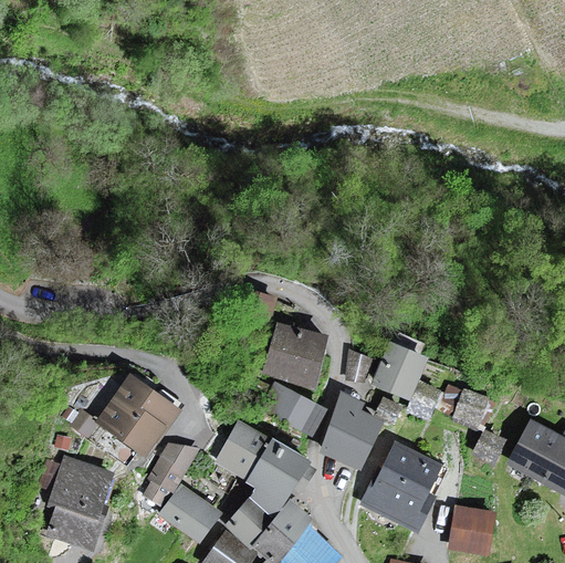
[(265,318),(271,294),(237,284),(230,308),(265,318)]
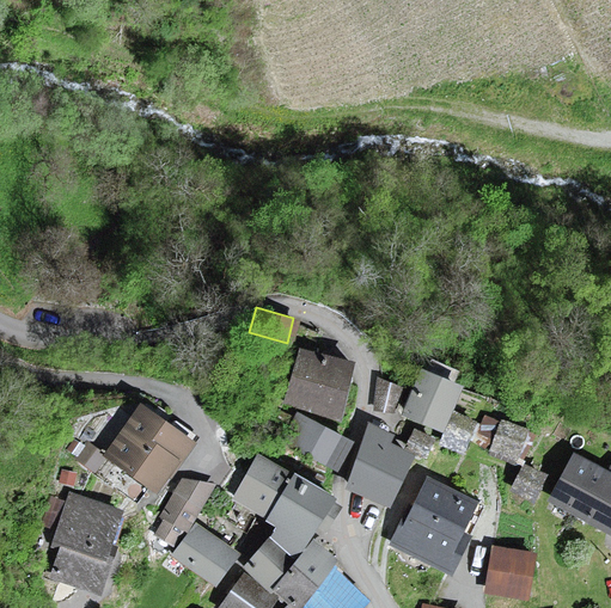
[(335,412),(348,360),(299,348),(286,400),(335,412)]
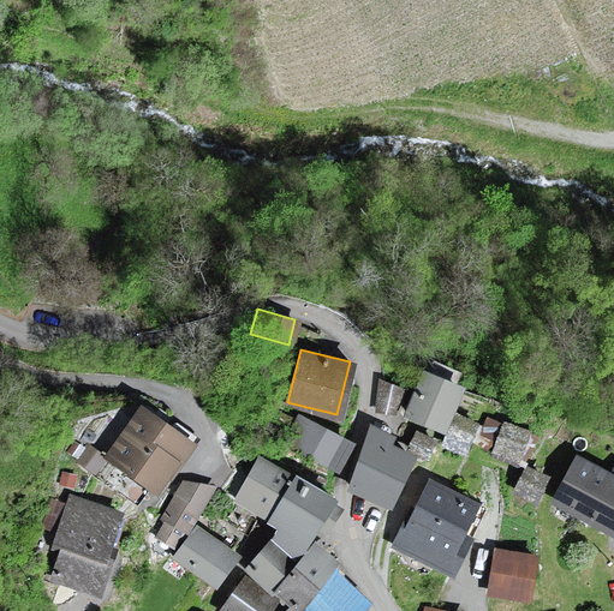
[(458,385),(421,369),(401,412),(440,427),(458,385)]
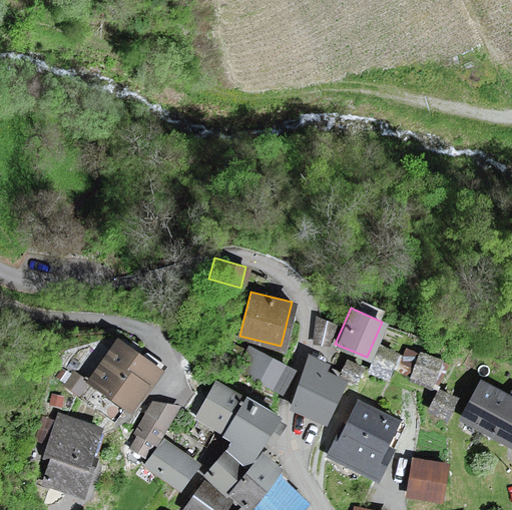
[(335,322),(317,316),(314,339),(329,342),(335,322)]
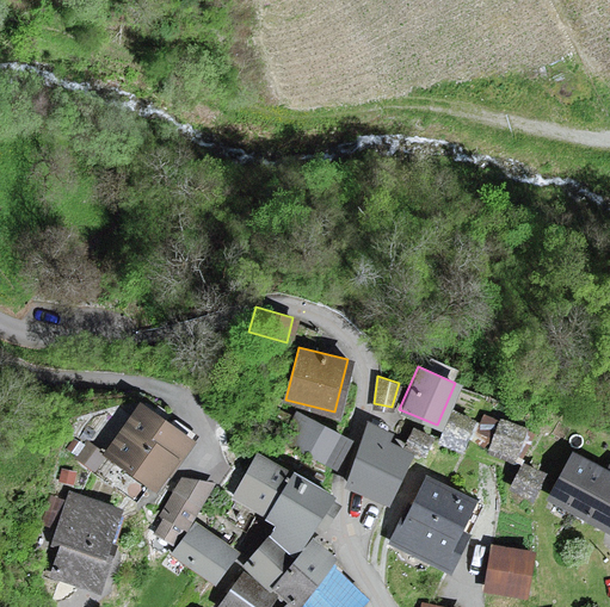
[(154,485),(186,440),(136,406),(104,451),(154,485)]
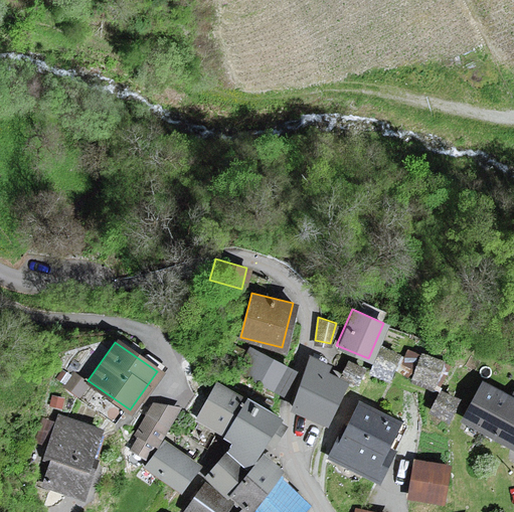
[(398,353),(380,344),(369,369),(387,377),(398,353)]
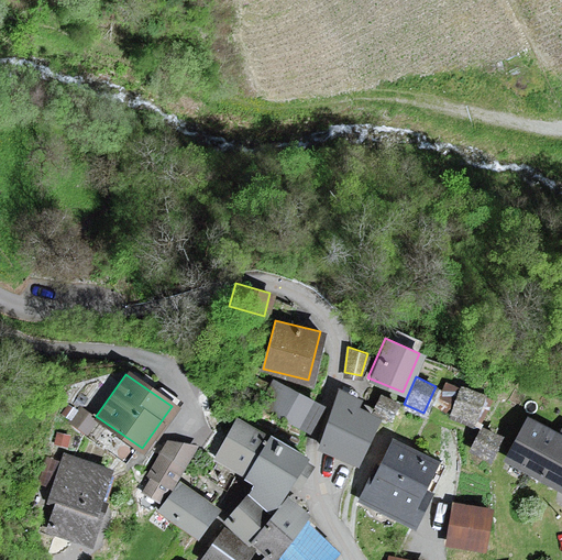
[(306,429),(319,404),(271,379),(257,404),(306,429)]
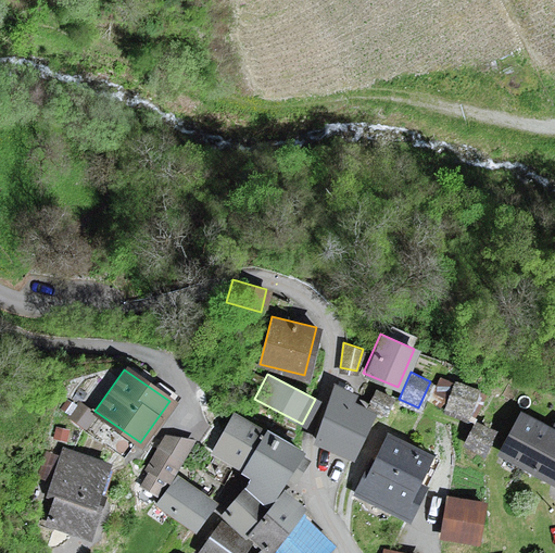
[(466,414),(478,390),(454,379),(453,381),(441,376),(431,397),(466,414)]
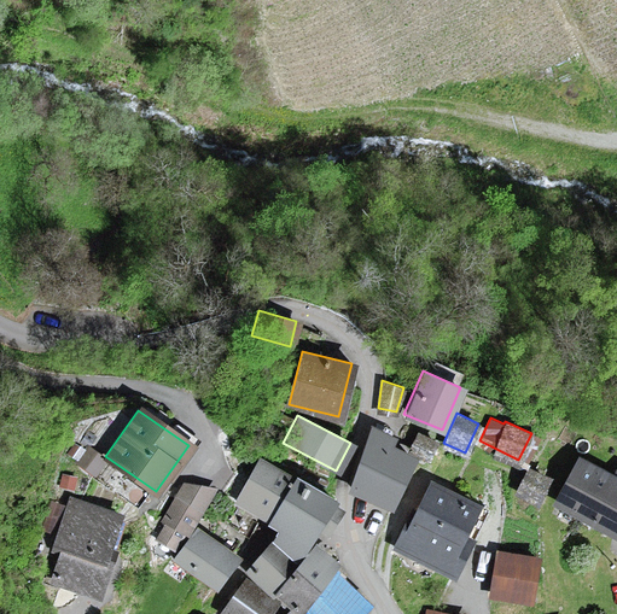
[(396,438),(374,425),(353,487),(391,508),(415,456),(394,446),(396,438)]
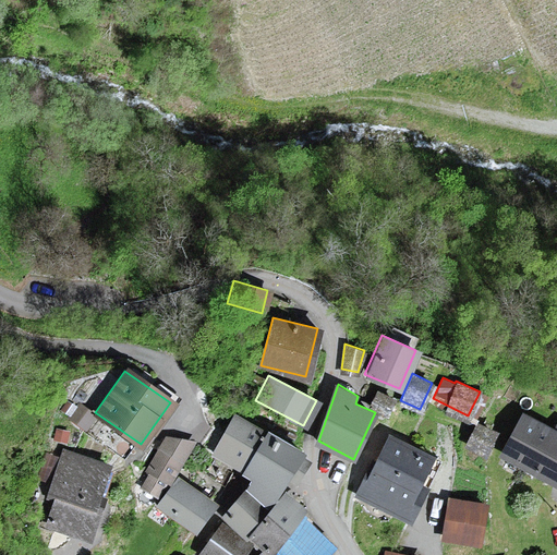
[(387,394),(378,389),(370,407),(389,415),(397,398),(387,394)]
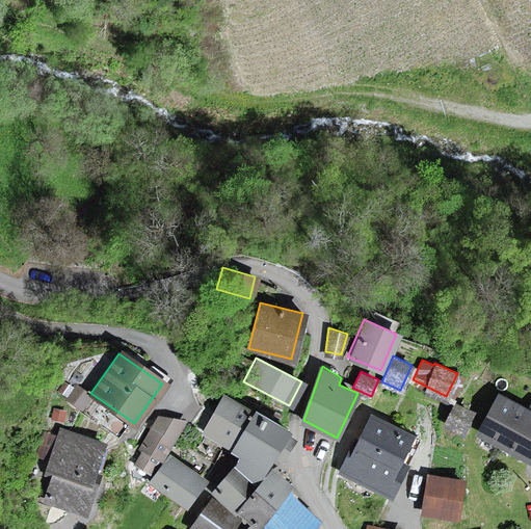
[(530,406),(530,410),(500,393),(478,433),(530,460),(530,459),(530,406)]
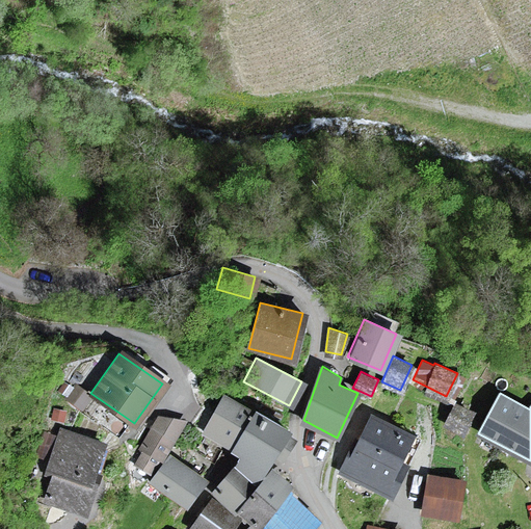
[(204,429),(232,446),(253,412),(223,395),(204,429)]
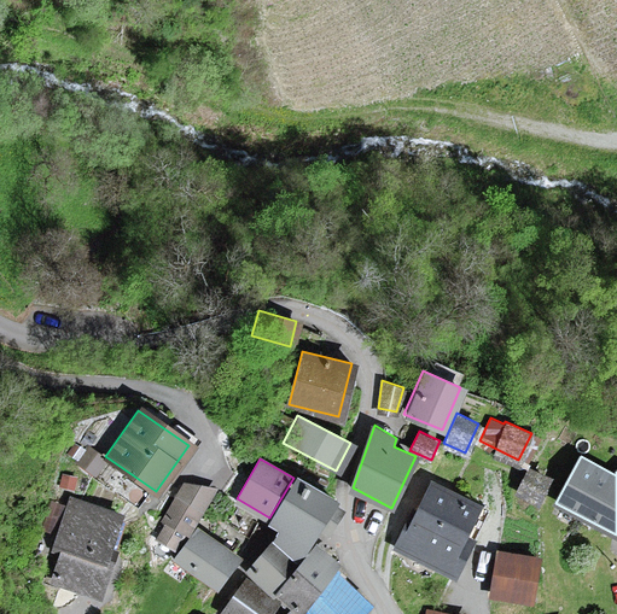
[(536,502),(548,475),(529,467),(516,492),(536,502)]
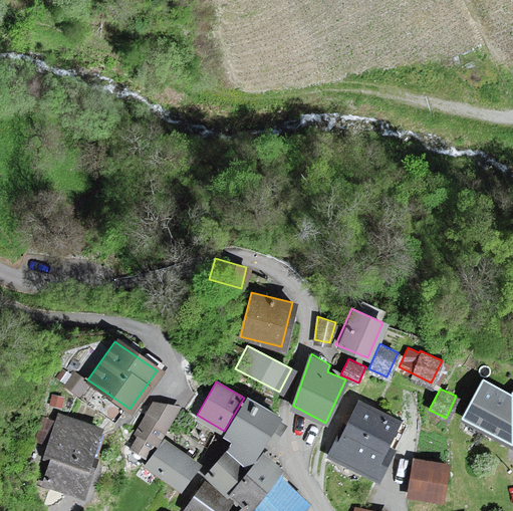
[(256,405),(244,398),(224,431),(222,434),(230,440),(228,444),(248,457),(260,437),(267,442),(279,424),(273,420),(275,417),(256,405)]
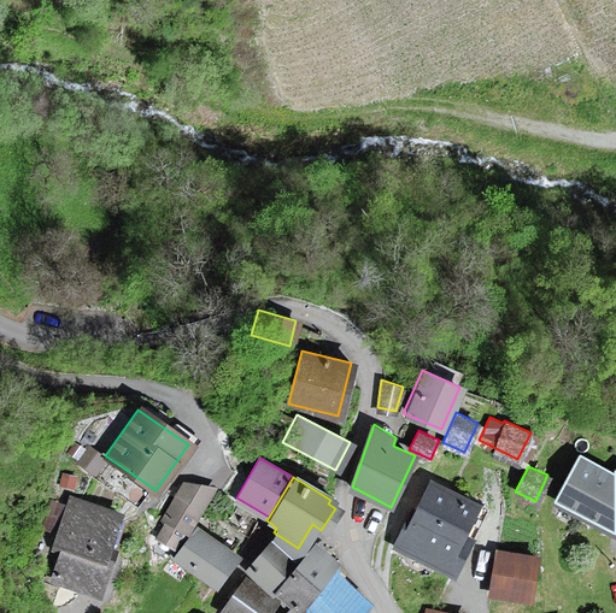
[(185,531),(211,487),(185,479),(163,516),(166,518),(156,535),(171,544),(181,529),(185,531)]
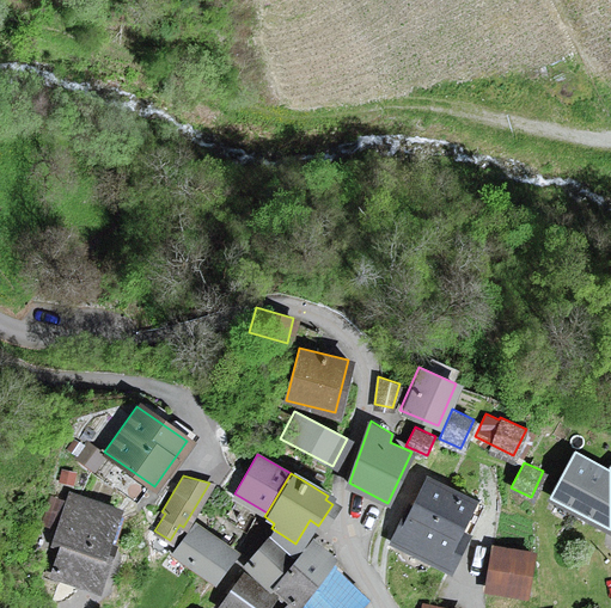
[(469,498),(425,477),(392,541),(446,569),(464,534),(453,528),(469,498)]
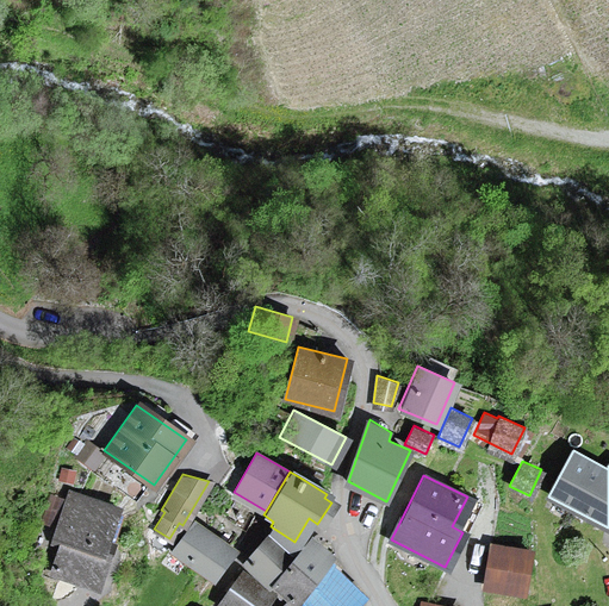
[(103,542),(116,507),(69,489),(53,536),(62,539),(51,570),(94,586),(110,544),(103,542)]
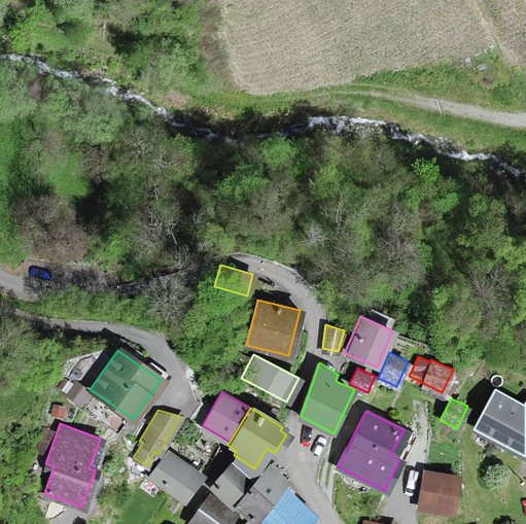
[(183,498),(200,475),(166,451),(149,475),(183,498)]
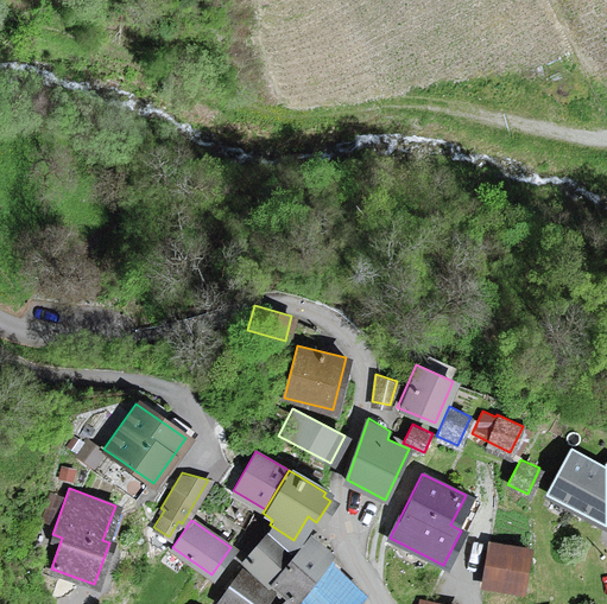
[(351,603),(361,593),(324,557),(327,554),(305,536),(290,554),(279,545),(267,535),(260,545),(245,561),(267,580),(288,596),(279,603),(351,603)]
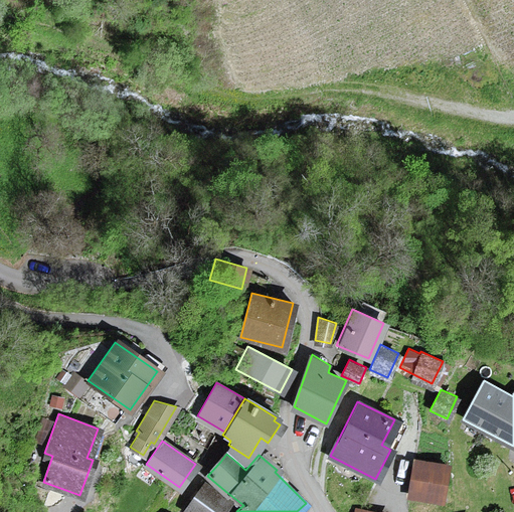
[(445,463),(414,458),(409,494),(440,499),(445,463)]
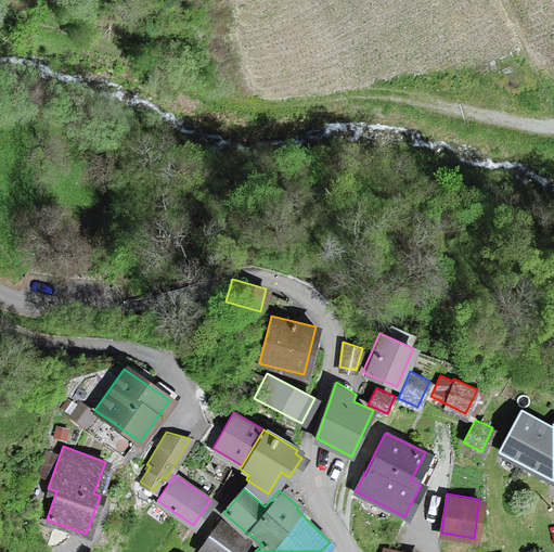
[(235,551),(245,538),(219,520),(197,551),(198,551),(235,551)]
